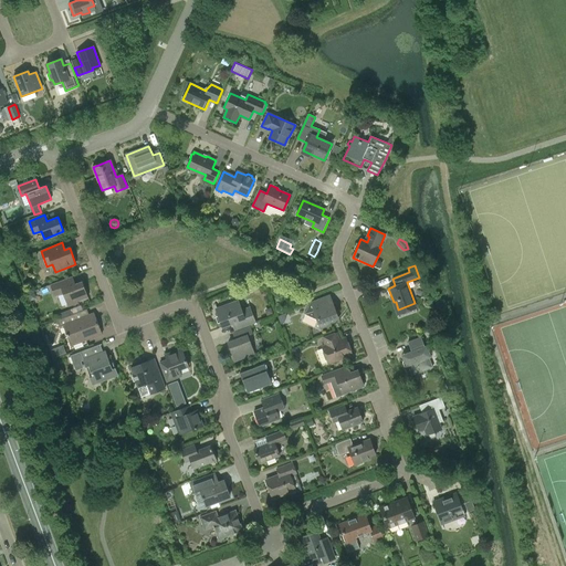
[(54,296),(63,293),(67,306),(77,303),(77,301),(88,297),(82,281),(73,285),(70,278),(50,284),(54,296)]
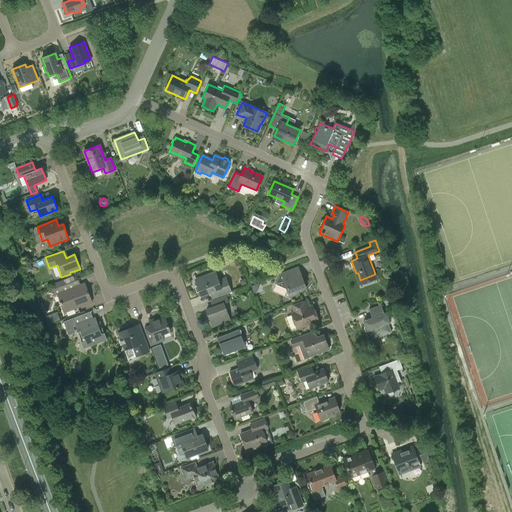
[(296,276),(293,269),(280,274),(275,284),(287,290),(291,298),(300,295),(298,291),(306,288),(301,274),(296,276)]
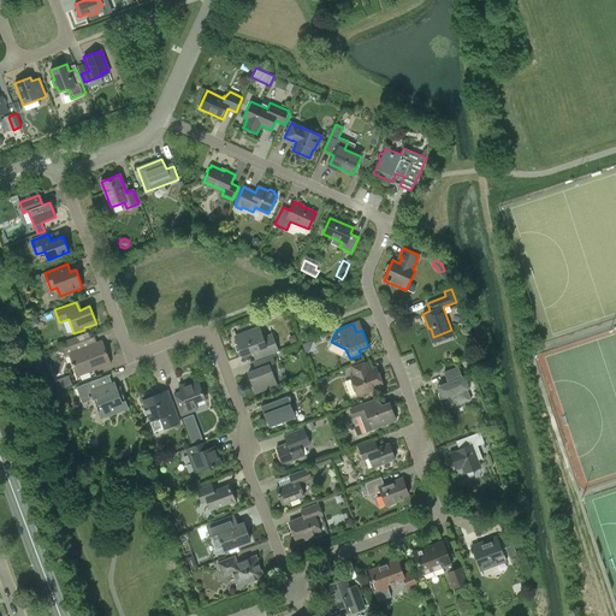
[(272,335),(264,338),(259,327),(252,330),(252,332),(237,338),(240,344),(238,345),(242,356),(261,349),(265,356),(279,351),(272,335)]
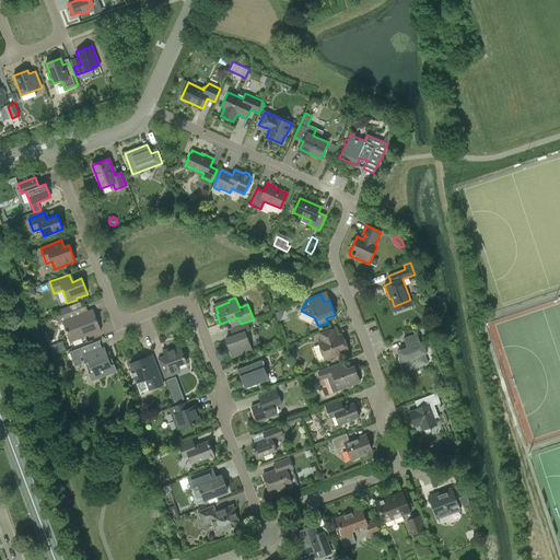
[(59,324),(62,322),(70,342),(101,330),(93,310),(89,312),(85,305),(57,316),(59,324)]
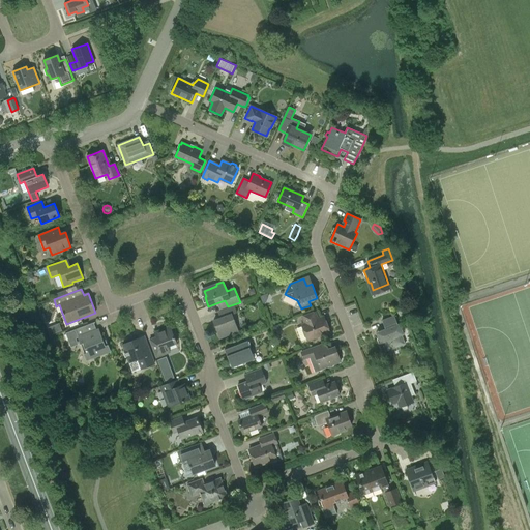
[(302,317),(304,324),(301,325),(307,341),(329,332),(325,320),(319,322),(315,312),(302,317)]
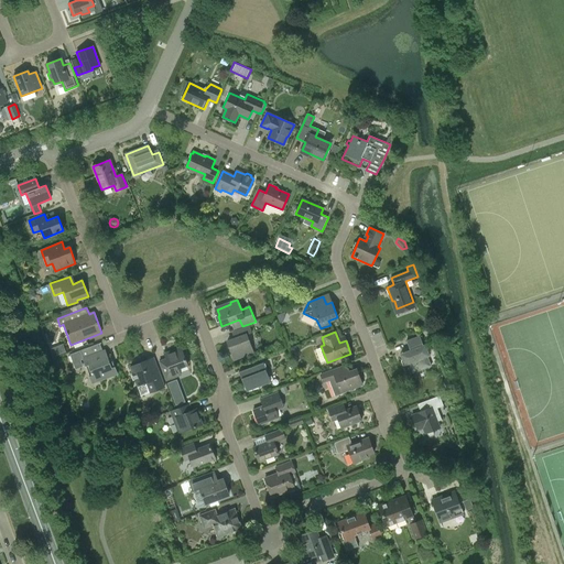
[(253,353),(247,334),(227,342),(234,359),(253,353)]
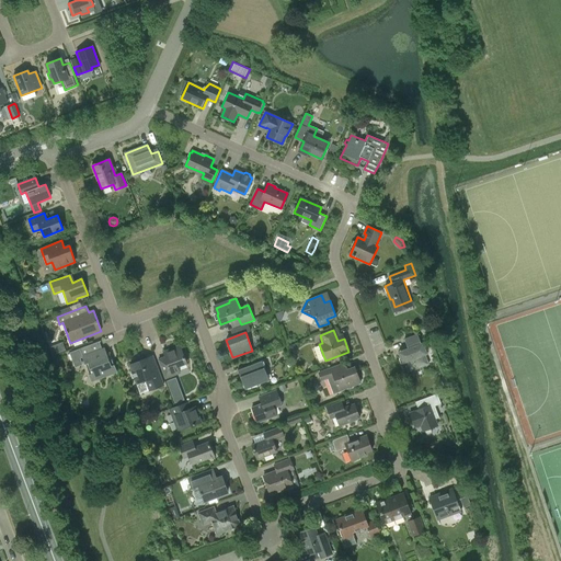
[(403,350),(404,353),(399,355),(402,363),(404,363),(408,371),(428,364),(425,354),(427,354),(423,343),(421,343),(418,334),(404,339),(408,348),(403,350)]
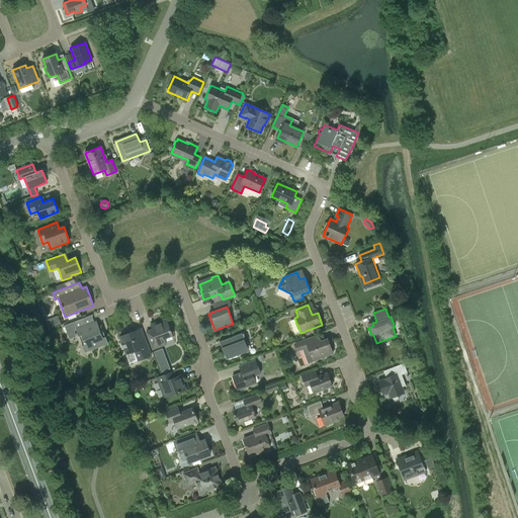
[(91,316),(74,322),(65,326),(70,339),(76,337),(74,331),(79,329),(81,335),(79,336),(82,345),(85,344),(87,351),(107,343),(101,327),(96,329),(91,316)]
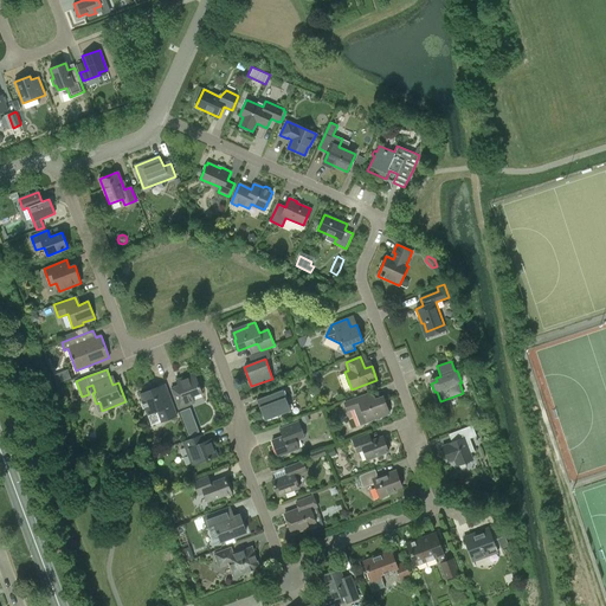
[(311,374),(314,381),(321,378),(318,371),(311,374)]
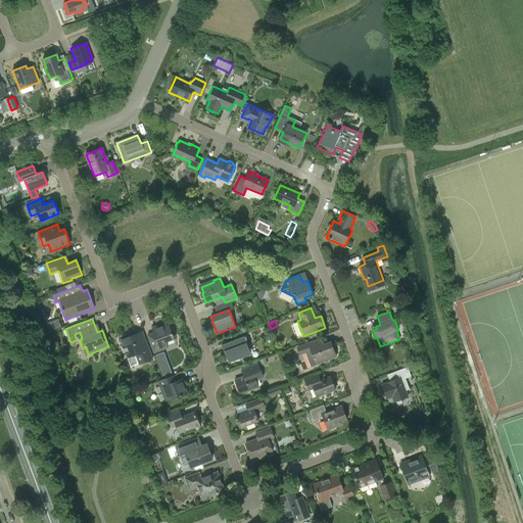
[(168,347),(165,341),(174,338),(168,322),(152,328),(154,333),(148,335),(154,352),(168,347)]
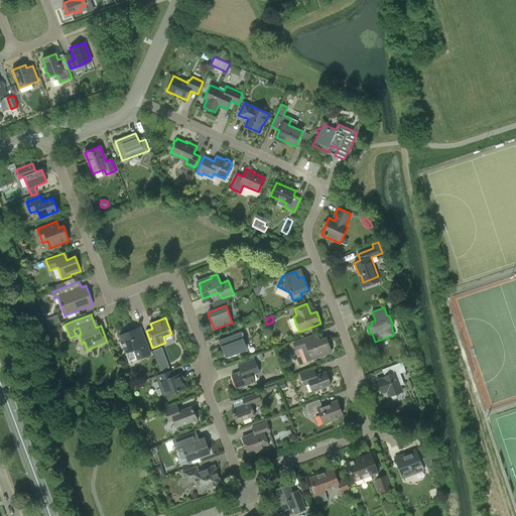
[(145,340),(139,343),(134,330),(119,336),(126,353),(134,350),(137,359),(150,354),(145,340)]
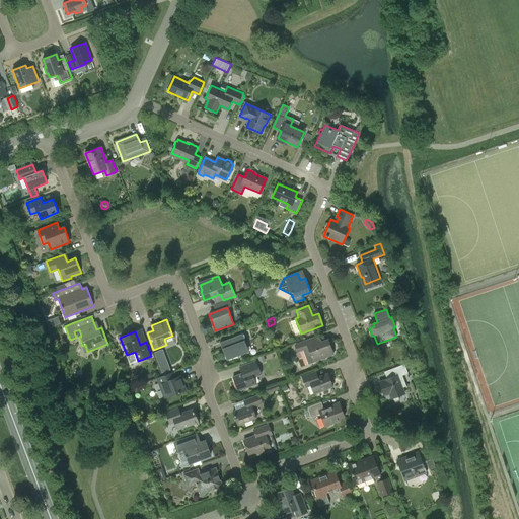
[(225,350),(223,351),(227,360),(228,360),(238,358),(238,356),(248,352),(244,340),(245,340),(242,334),(220,343),(222,349),(225,348),(225,350)]
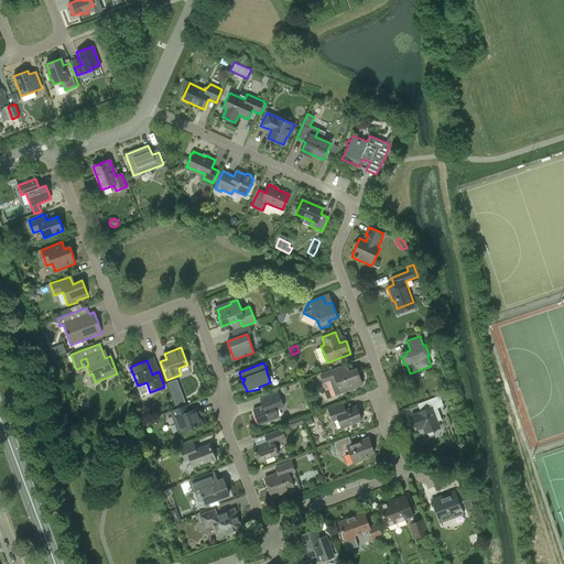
[(348,371),(346,372),(344,366),(321,375),(323,383),(329,381),(335,396),(350,390),(351,390),(354,390),(355,388),(362,384),(357,371),(349,373),(348,371)]
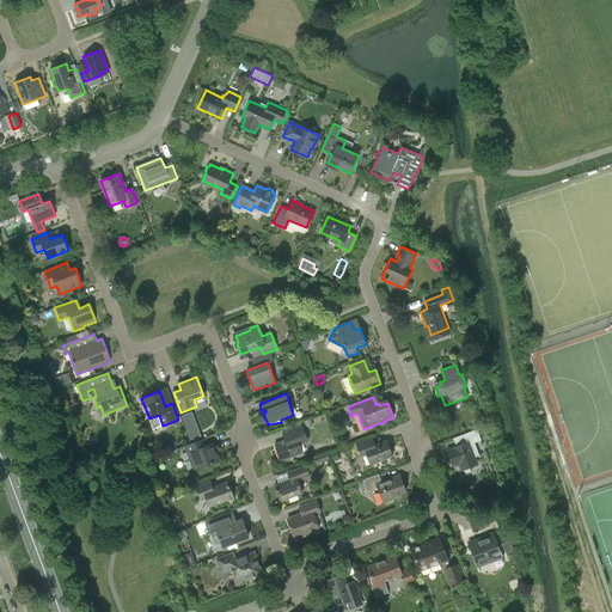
[(190,440),(201,436),(196,426),(187,430),(190,440)]
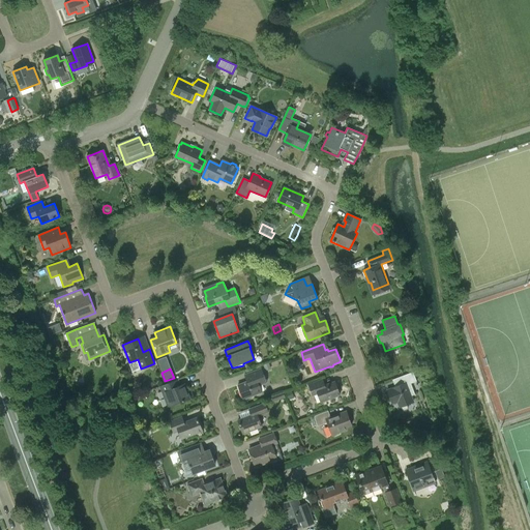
[(244,375),(247,381),(238,385),(243,400),(262,392),(259,385),(262,384),(261,381),(266,379),(261,369),(244,375)]
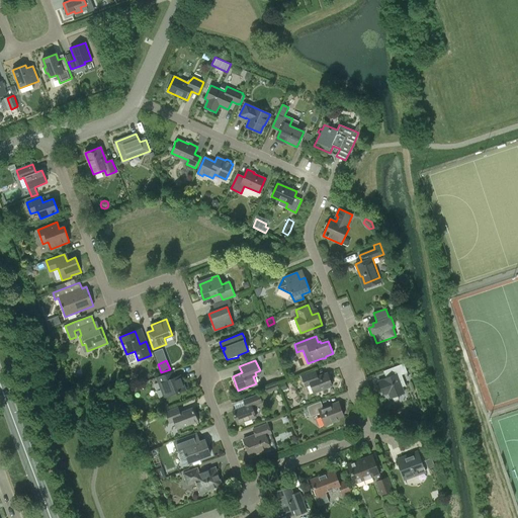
[(386,370),(389,376),(383,378),(383,379),(380,380),(379,383),(382,393),(386,394),(389,394),(391,398),(392,401),(394,402),(399,400),(399,399),(398,395),(404,393),(402,386),(406,385),(402,374),(407,372),(404,363),(386,370)]
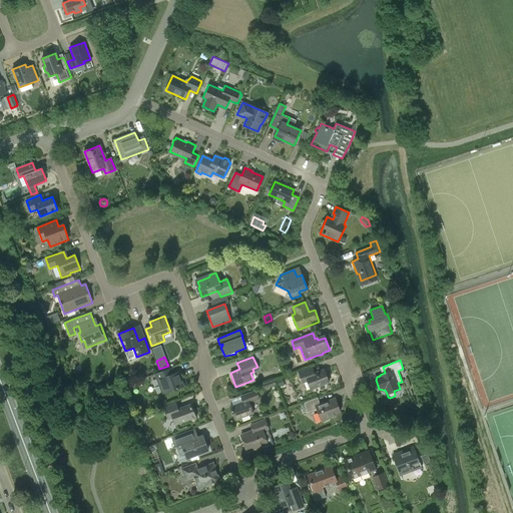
[(155,374),(157,380),(162,394),(183,386),(178,372),(174,373),(172,367),(155,374)]
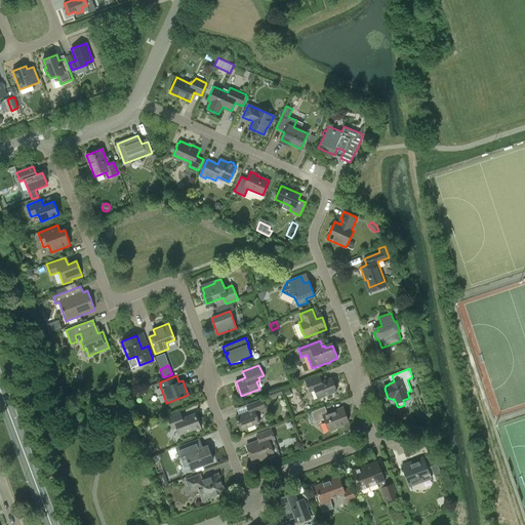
[(310,392),(315,390),(318,398),(336,391),(332,377),(319,382),(317,376),(306,381),(310,392)]
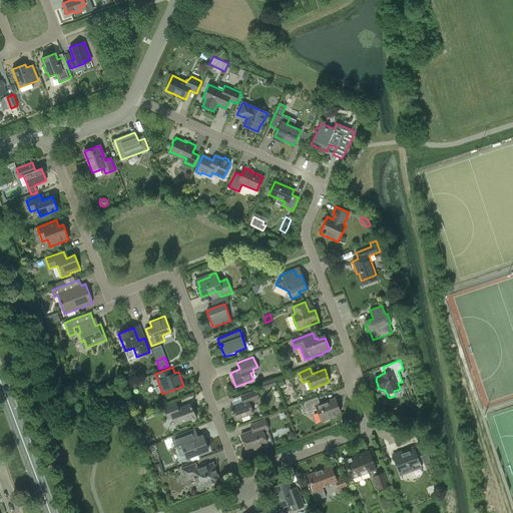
[(279,388),(285,385),(282,379),(276,381),(279,388)]
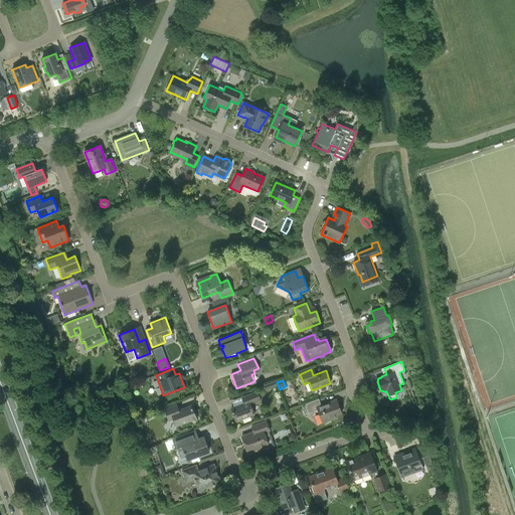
[(266,390),(278,386),(276,381),(264,385),(266,390)]
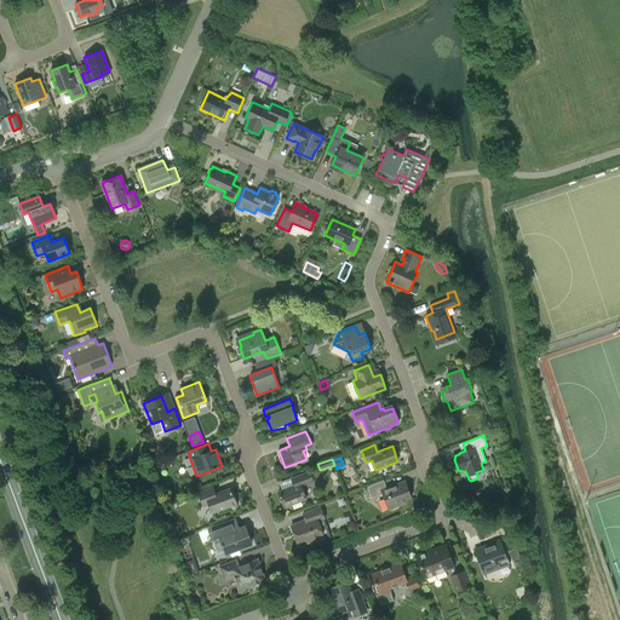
[(310,472),(292,478),(294,486),(279,492),(285,507),(306,499),(302,487),(314,482),(310,472)]
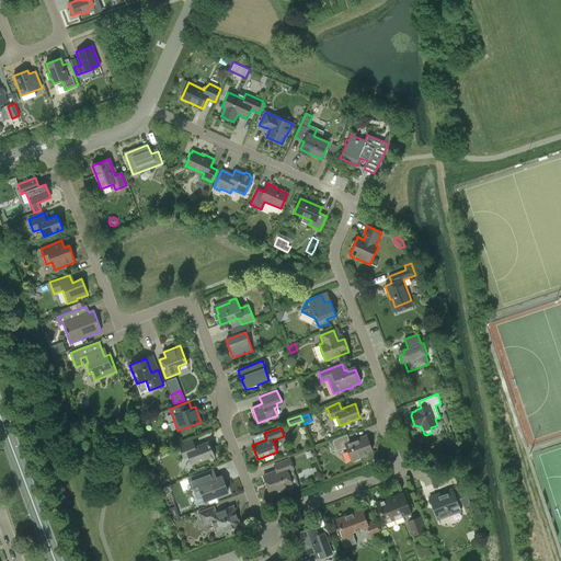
[(336,451),(346,447),(352,461),(366,456),(366,453),(373,450),(366,435),(350,442),(347,435),(332,441),(333,444),(329,445),(332,451),(335,449),(336,451)]
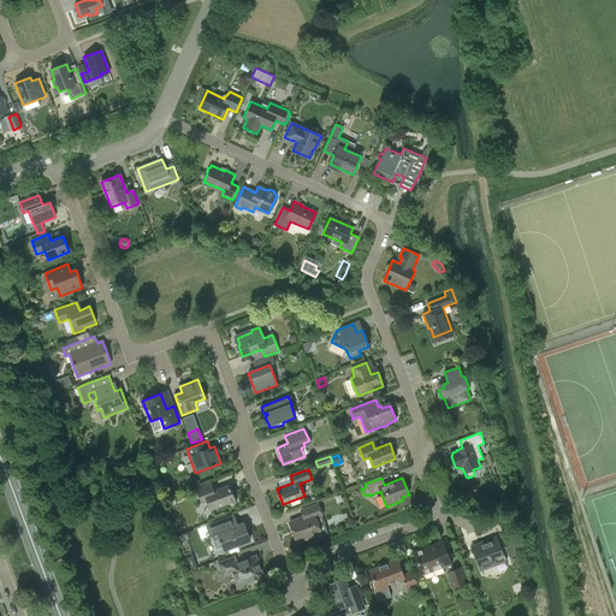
[(202,503),(208,501),(211,510),(235,501),(229,485),(213,491),(211,484),(197,490),(202,503)]
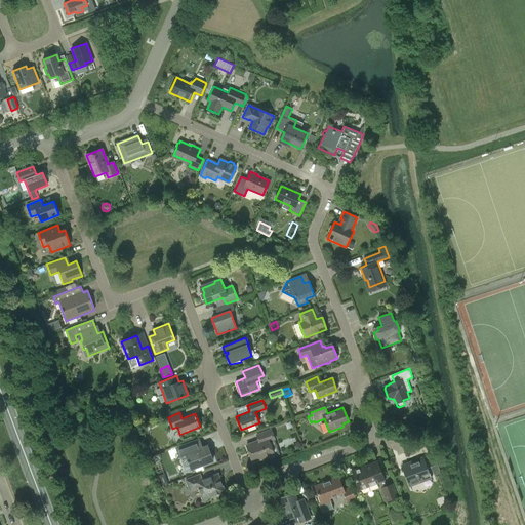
[(256,435),(258,440),(246,445),(253,462),(274,454),(269,441),(275,439),(271,430),(256,435)]
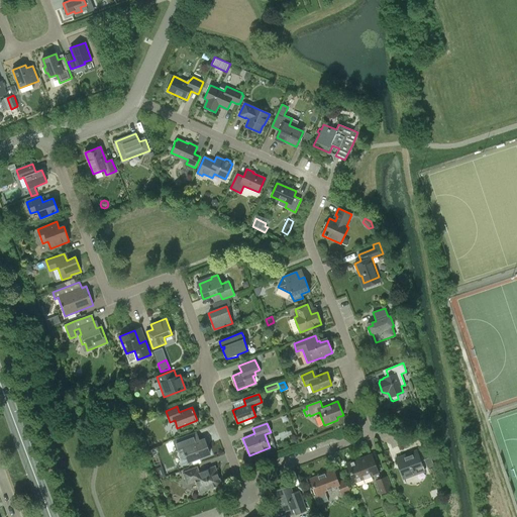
[(178,450),(184,447),(189,461),(210,453),(204,439),(196,442),(195,439),(193,440),(191,435),(174,441),(178,450)]
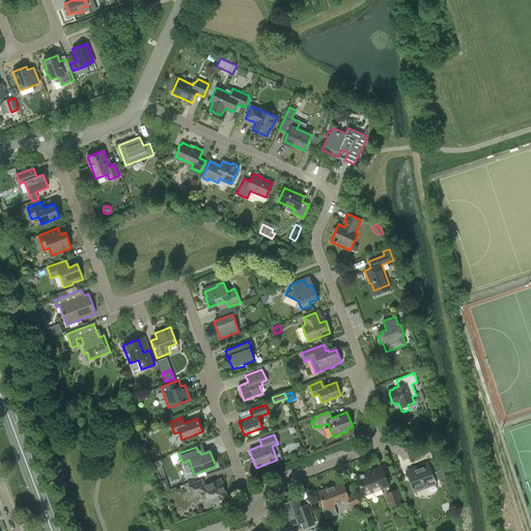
[(413,469),(416,478),(410,481),(414,492),(428,486),(428,485),(436,482),(428,465),(420,468),(419,466),(413,469)]
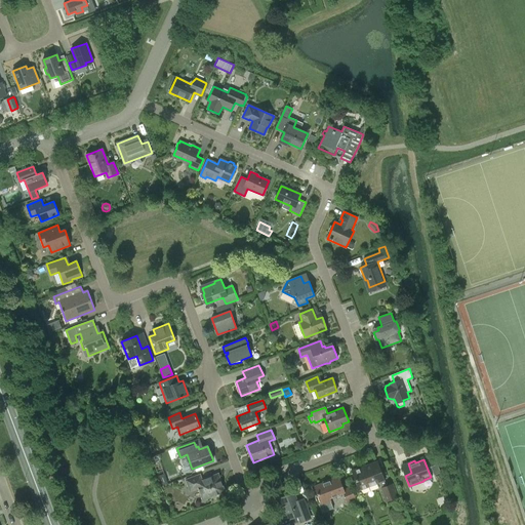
[(387,487),(384,481),(376,461),(365,466),(366,468),(363,469),(362,468),(353,471),(360,490),(379,483),(386,500),(398,496),(393,484),(387,487)]
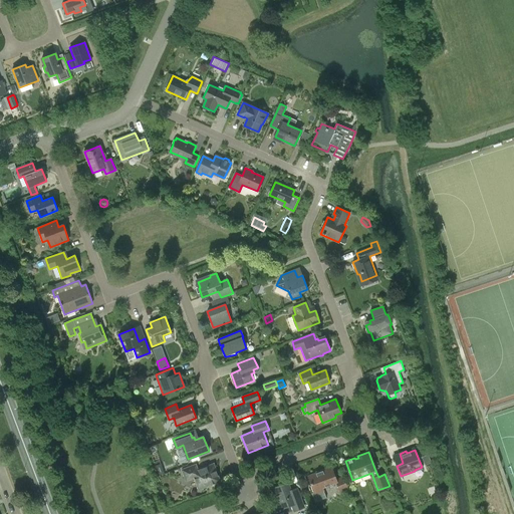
[(156,466),(159,475),(165,473),(161,464),(156,466)]
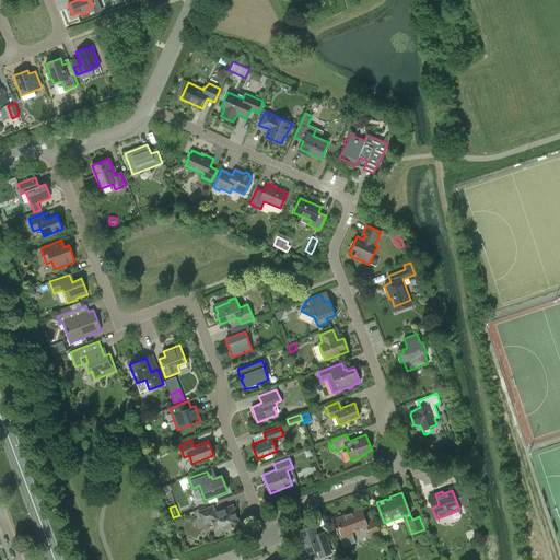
[(202,524),(212,521),(217,533),(225,529),(228,529),(230,529),(231,527),(240,524),(236,516),(235,513),(233,505),(216,512),(213,505),(198,512),(202,524)]
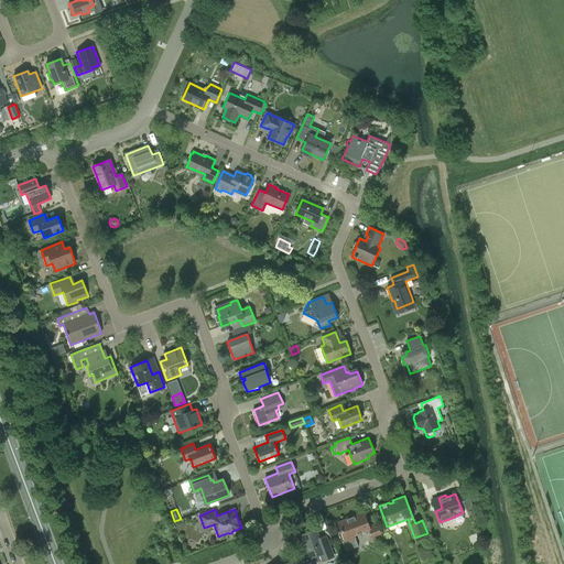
[(377,523),(369,525),(364,511),(354,516),(354,517),(338,522),(345,540),(343,541),(346,551),(358,546),(355,539),(354,535),(369,529),(373,541),(382,538),(377,523)]
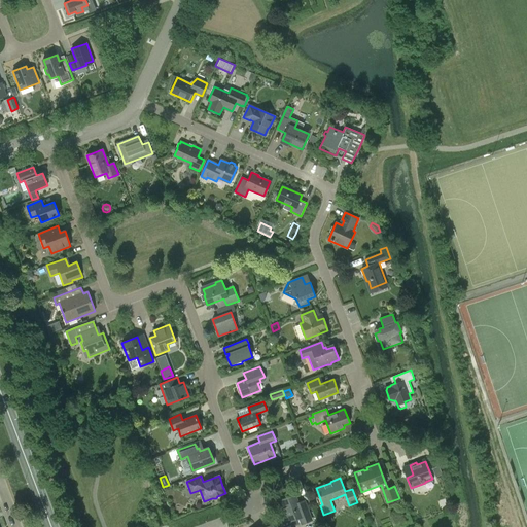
[(306,505),(300,507),(294,495),(279,500),(287,522),(300,518),(302,524),(312,520),(306,505)]
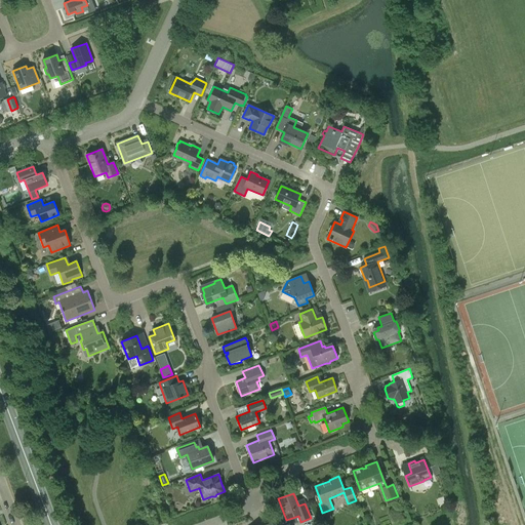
All buildings are outlined.
